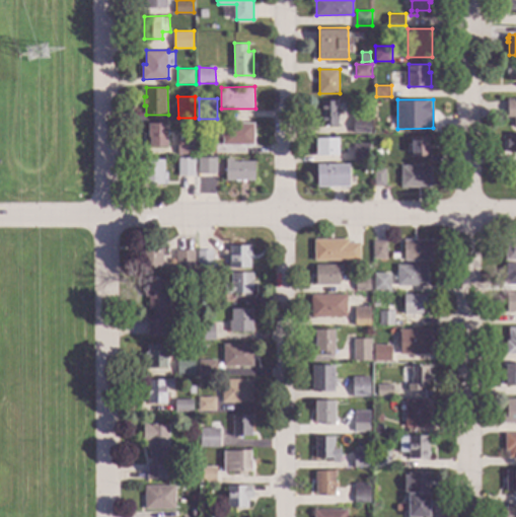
[(340,125),(321,125),(321,100),(338,100),(340,100),(340,125)]
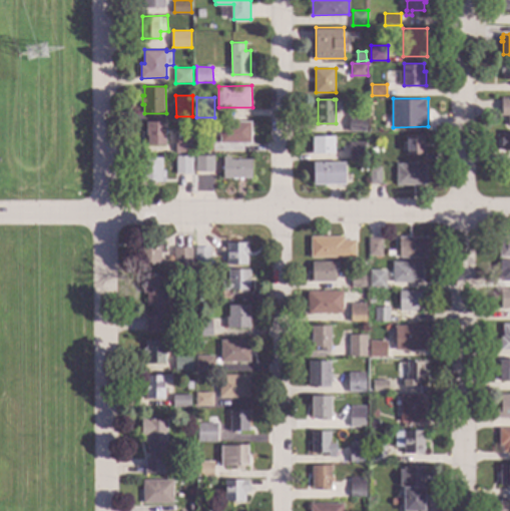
[(368,130),(351,130),(351,116),(368,116),(368,130)]
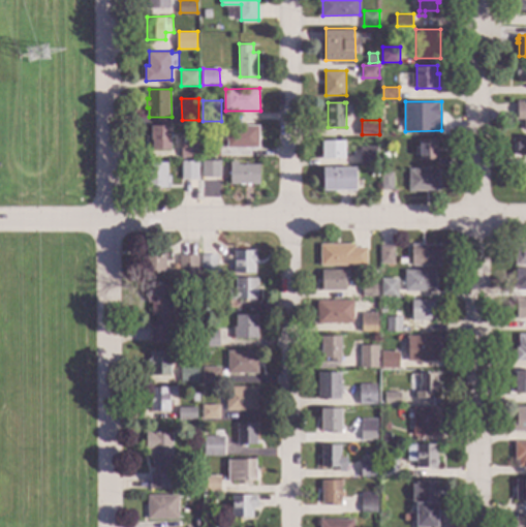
[(172,148),(153,148),(152,125),(172,125),(172,148)]
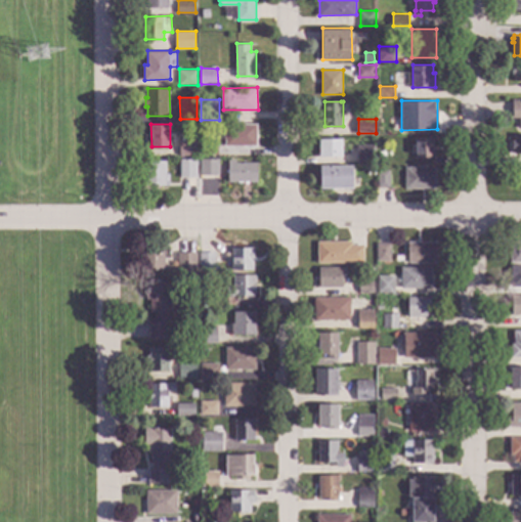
[(258,145),(226,145),(226,124),(258,124),(258,145)]
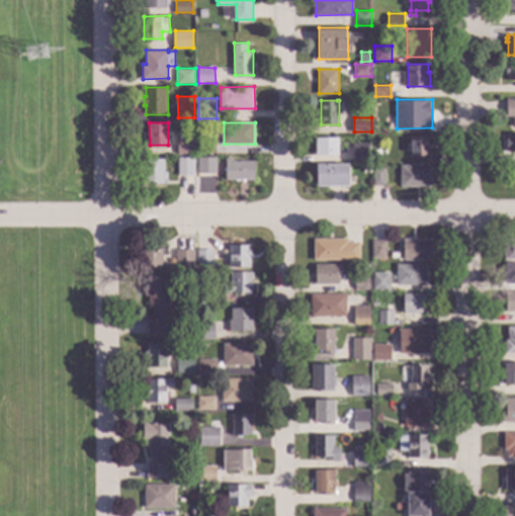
[(430,156),(412,156),(412,136),(430,136),(430,156)]
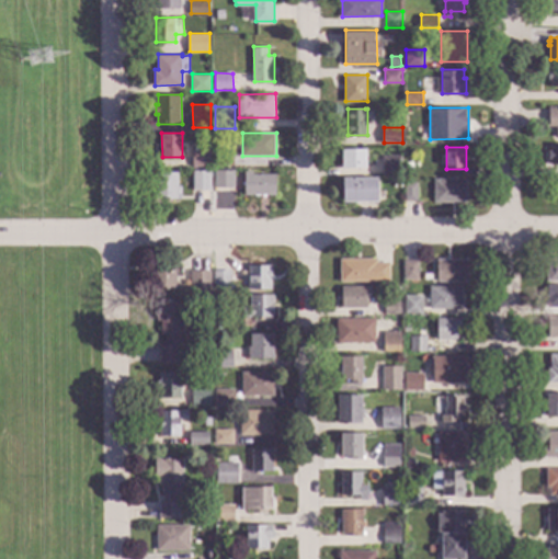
[(367,167),(344,167),(343,148),(367,148),(367,167)]
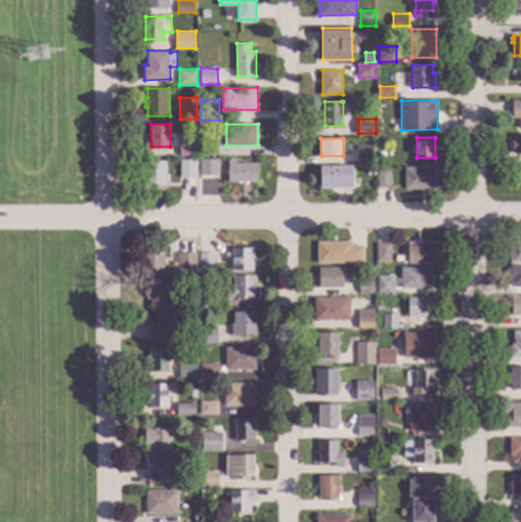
[(197,155),(181,155),(180,139),(197,139),(197,155)]
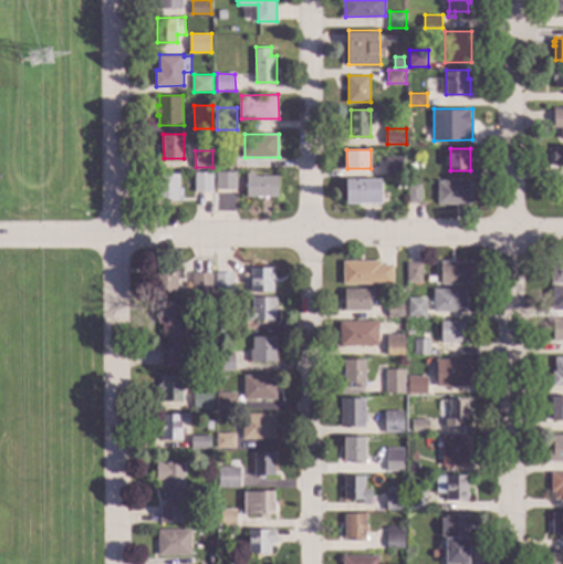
[(406,174),(388,174),(388,156),(406,156),(406,174)]
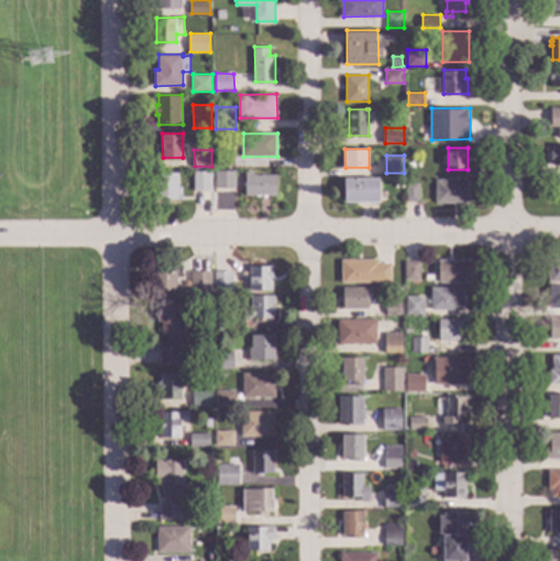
[(237,187),(217,187),(217,169),(237,169),(237,187)]
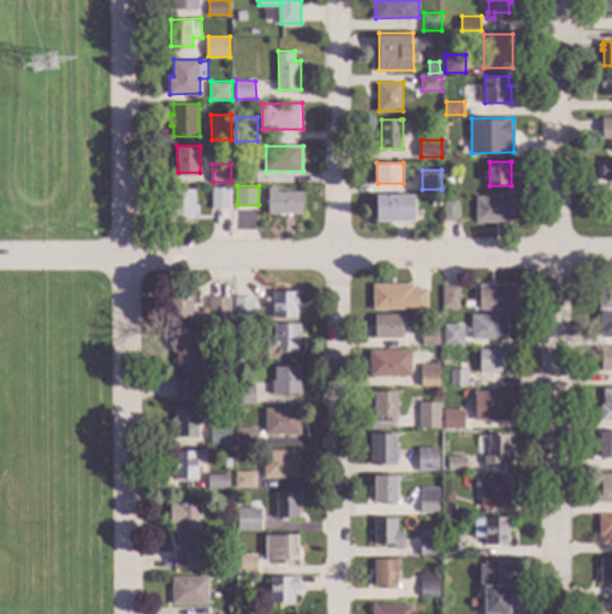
[(232,207),(213,207),(213,187),(232,187),(232,207)]
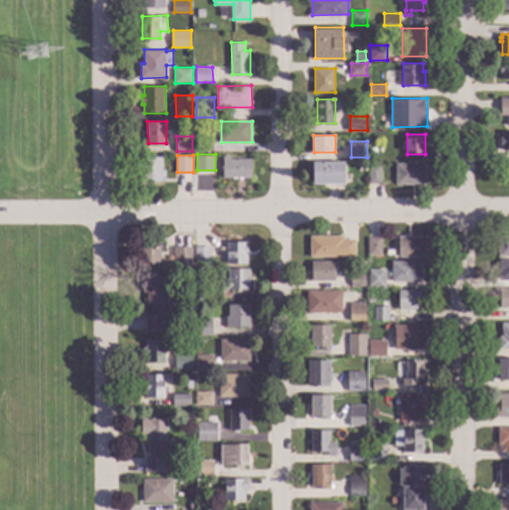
[(163,180),(143,180),(143,157),(163,156),(163,180)]
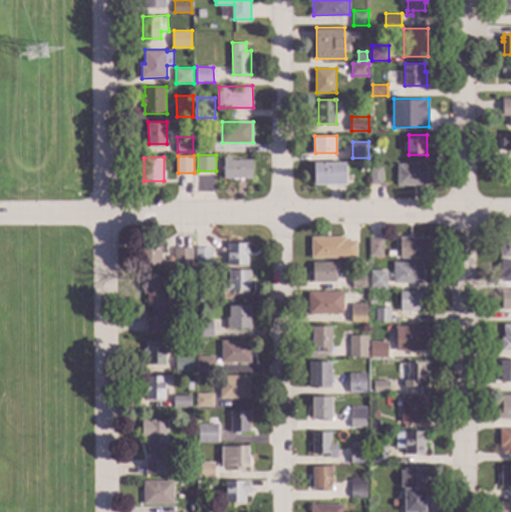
[(233,160),(253,160),(253,178),(246,178),(246,180),(240,180),(240,177),(225,178),(225,157),(233,157),(233,160)]
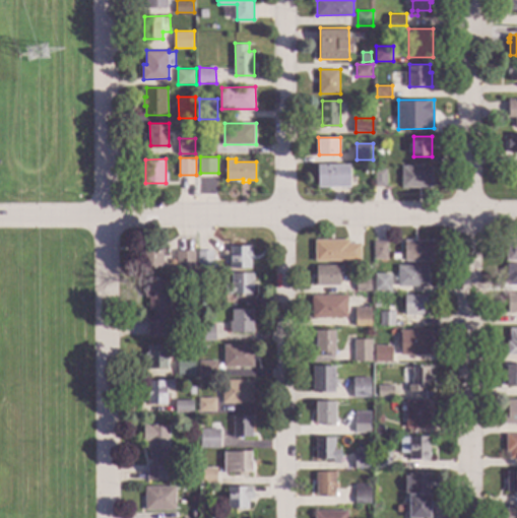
[(350,186),(319,186),(319,164),(351,164),(350,186)]
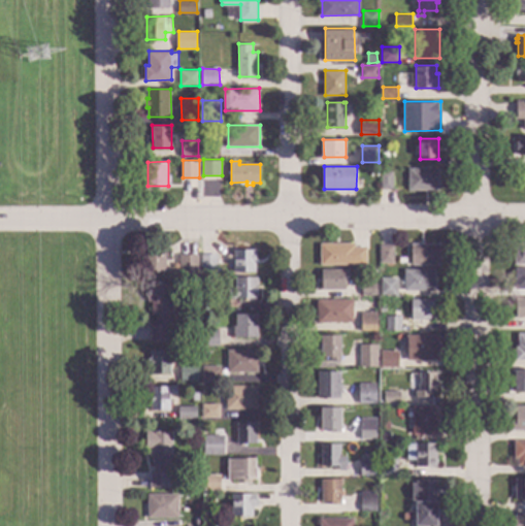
[(440,190),(409,190),(409,168),(440,168),(440,190)]
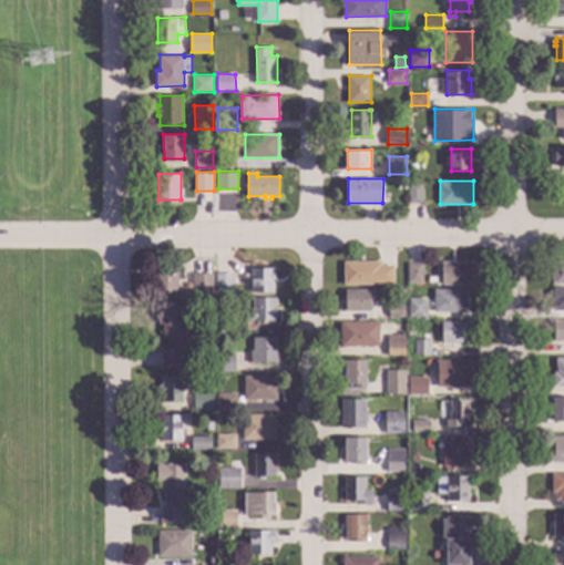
[(423,202),(410,202),(410,184),(423,184),(423,202)]
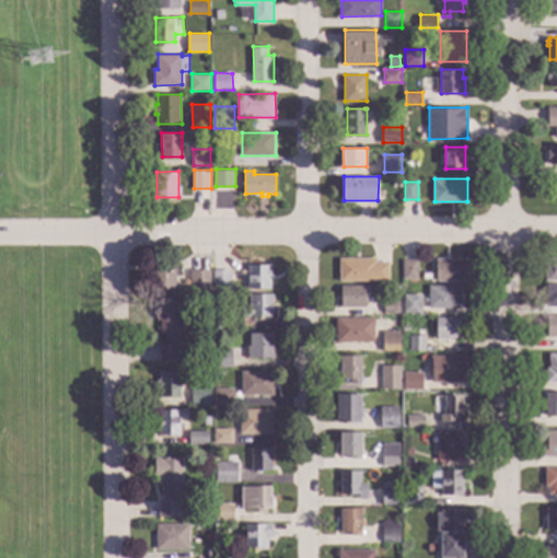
[(378,260),(390,260),(390,279),(341,279),(341,257),(378,257),(378,260)]
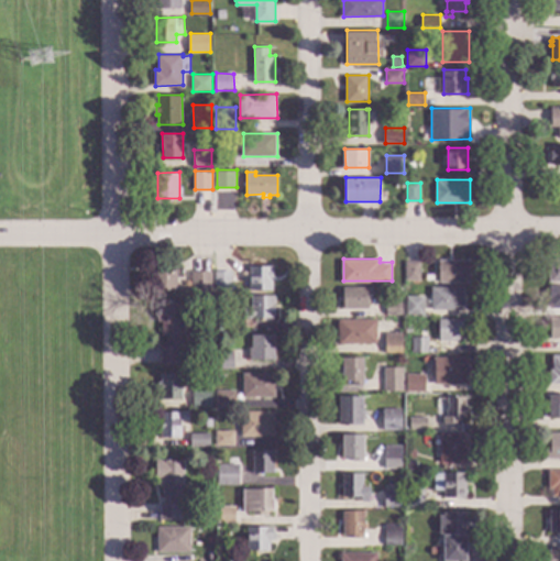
[(559,281),(550,281),(550,259),(559,259),(559,281)]
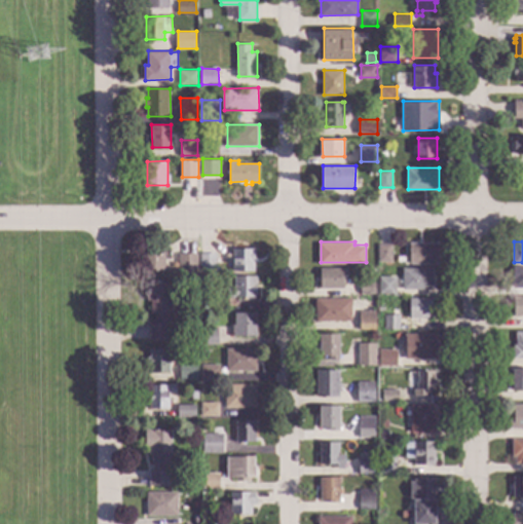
[(440,263),(411,263),(411,242),(440,242),(440,263)]
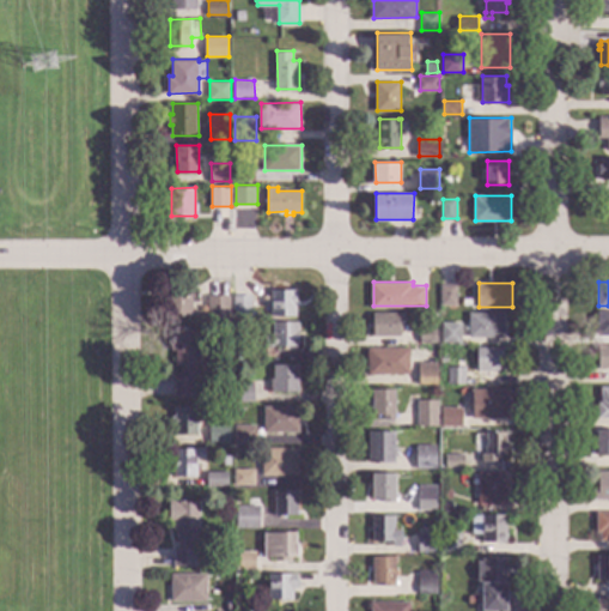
[(457,304),(443,304),(443,284),(457,284),(457,304)]
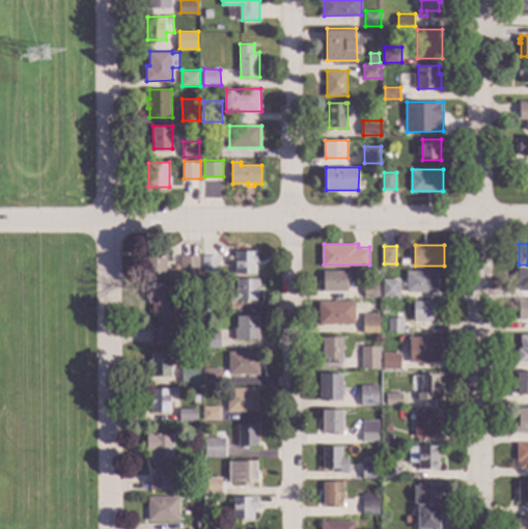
[(259,266),(257,266),(257,273),(237,273),(237,250),(259,249),(259,266)]
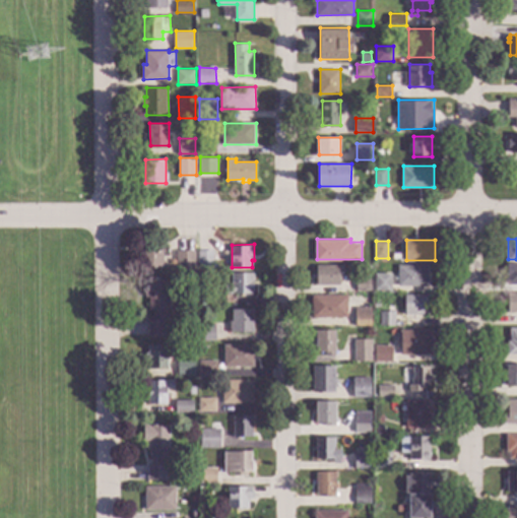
[(170,255),(165,255),(165,265),(142,266),(142,245),(170,245),(170,255)]
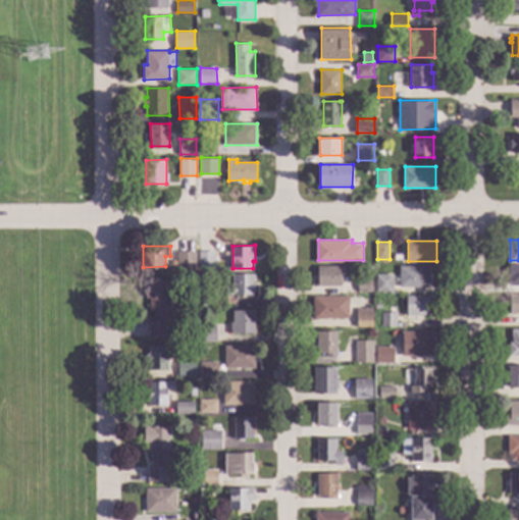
[(197,269),(178,270),(178,251),(197,250),(197,269)]
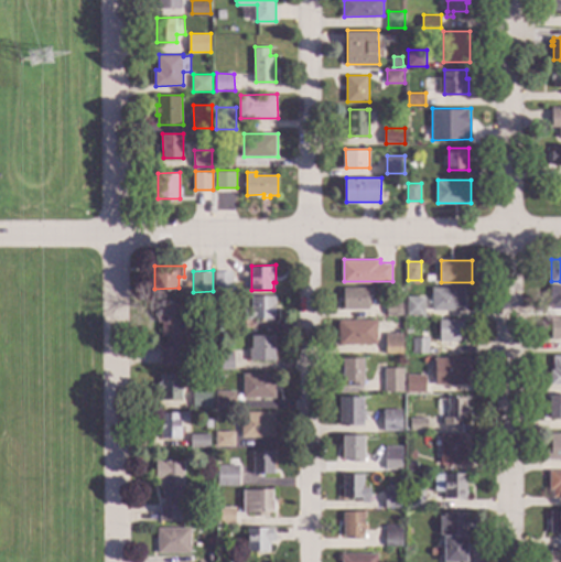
[(234,289),(217,290),(216,271),(234,271),(234,289)]
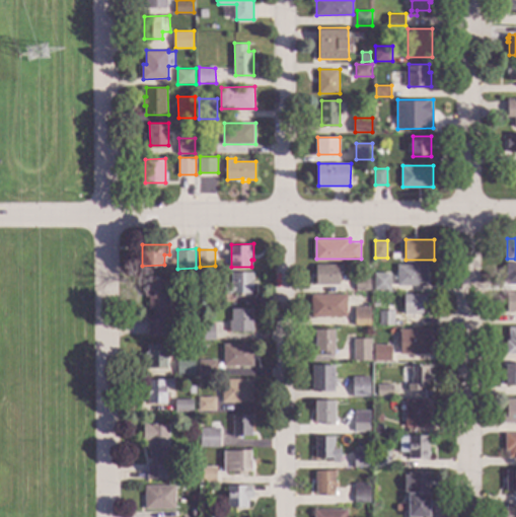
[(515,283),(507,283),(507,262),(515,262),(515,283)]
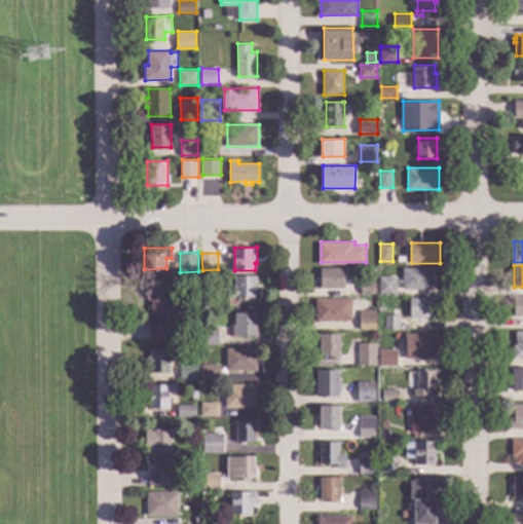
[(434,289),(404,289),(404,267),(434,267),(434,289)]
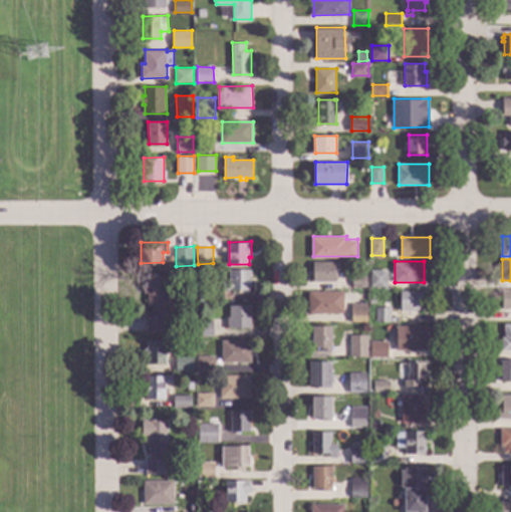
[(336,265),(339,265),(339,276),(336,276),(336,280),(314,280),(314,262),(336,262),(336,265)]
